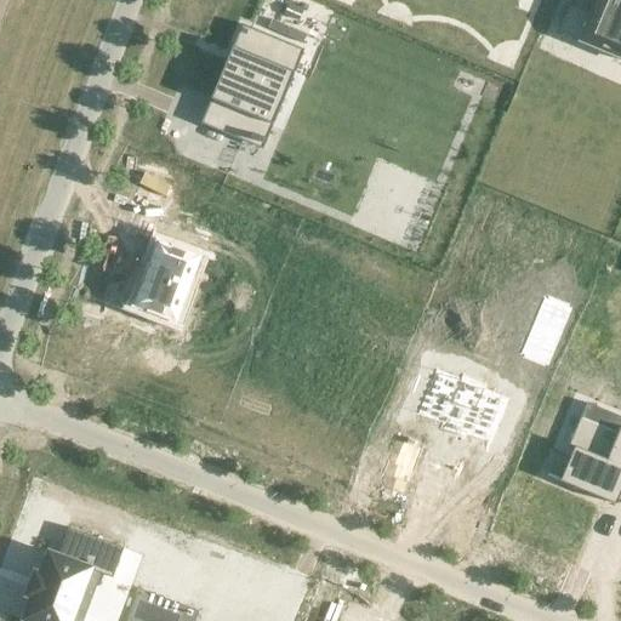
[(620,0),(597,0),(581,41),(620,57),(620,0)]
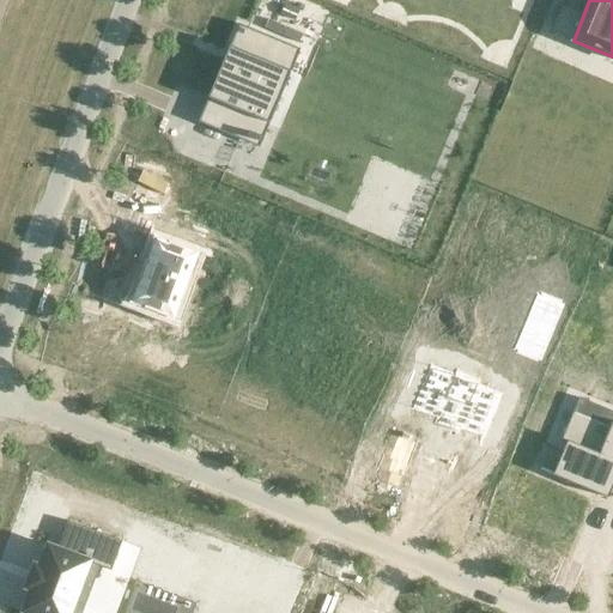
[(235,52),(214,101),(234,109),(226,128),(260,141),(262,137),(253,133),(279,70),(285,72),(295,49),(299,52),(301,49),(240,24),(230,49),(235,52)]
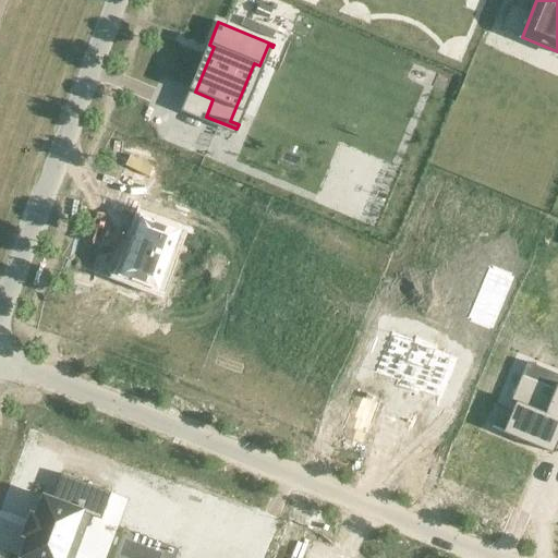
[(145,218),(143,217),(142,219),(135,239),(134,238),(128,254),(129,254),(122,274),(121,273),(121,275),(123,276),(134,279),(133,280),(146,284),(156,288),(156,289),(158,289),(159,287),(179,233),(180,231),(178,230),(178,231),(167,227),(155,222),(144,218),(145,218)]
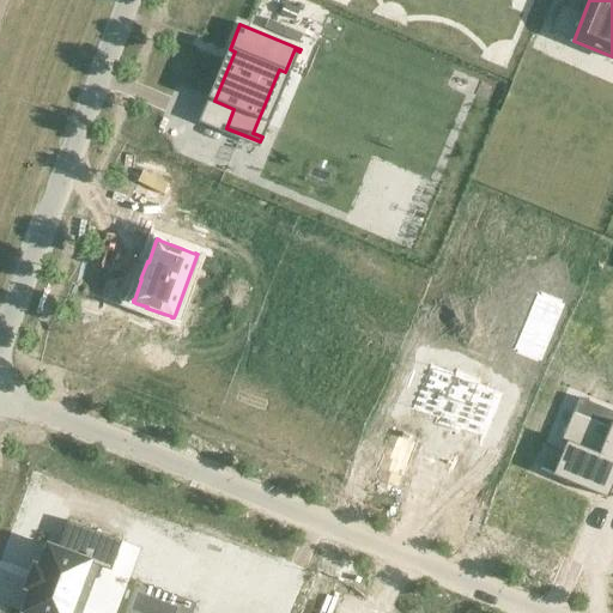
[(536,292),(513,351),(516,352),(515,354),(536,363),(538,360),(541,362),(565,304),(562,303),(563,301),(541,292),(540,295),(536,292)]
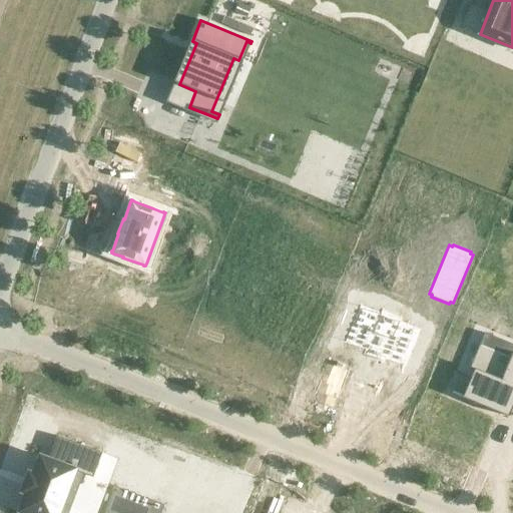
[(380,313),(360,305),(344,343),(364,351),(362,355),(383,364),(385,360),(405,369),(421,330),(401,322),(402,318),(381,309),(380,313)]
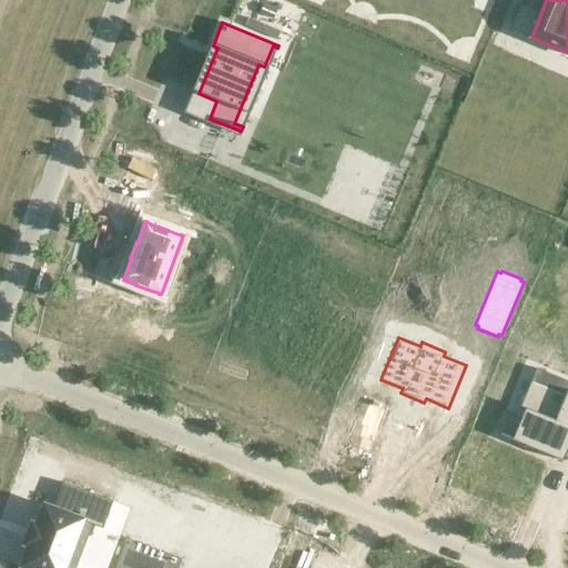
[(525,411),(513,440),(551,457),(554,453),(567,458),(567,389),(567,391),(566,395),(531,381),(520,408),(525,411)]
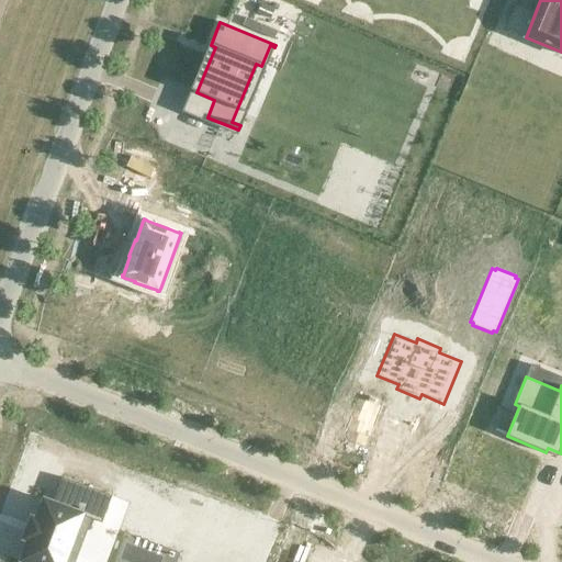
[(24,561),(74,561),(77,554),(69,551),(82,516),(102,524),(112,496),(63,478),(53,503),(45,499),(37,520),(32,518),(24,539),(30,541),(22,561),(24,561)]
